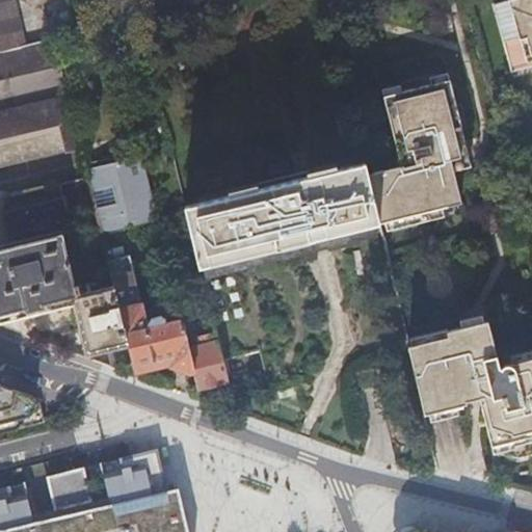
[(0,0),(0,51),(24,46),(12,0),(0,0)]
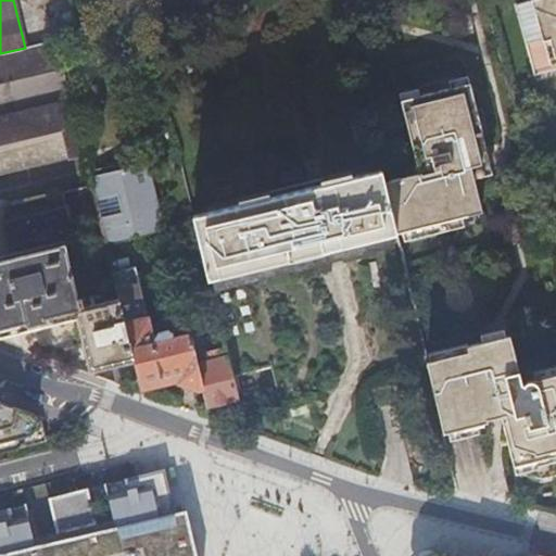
[(555,0),(529,0),(512,5),(534,79),(555,72),(555,0)]
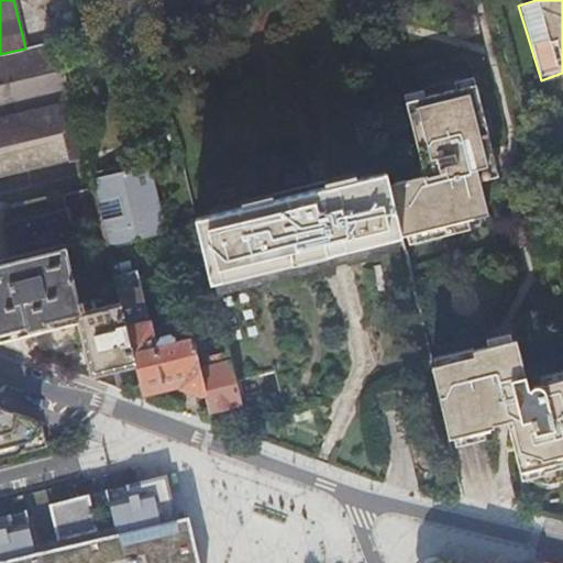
[(64,40),(77,36),(72,11),(57,14),(64,40)]
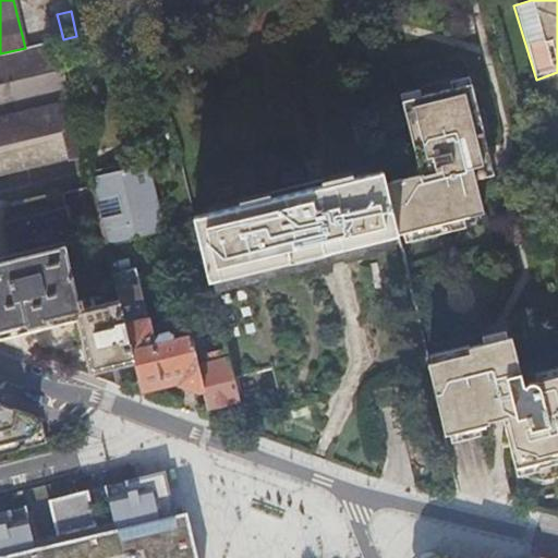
[(0,53),(0,84),(63,70),(57,40),(25,48),(0,53)]
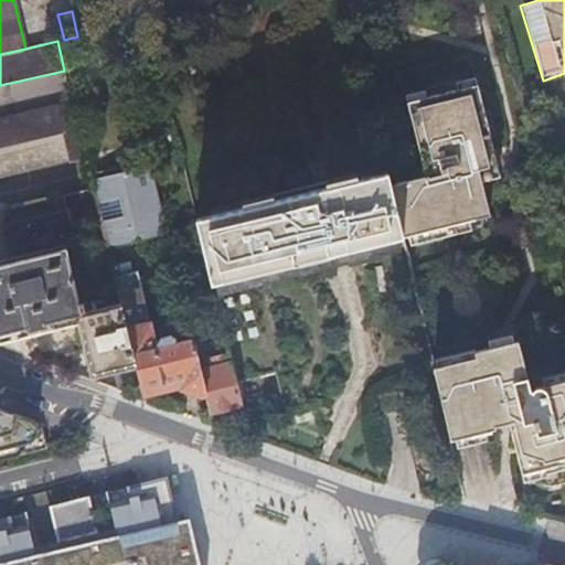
[(427,177),(391,185),(401,227),(403,237),(490,216),(482,182),(501,178),(480,85),(409,103),(427,177)]
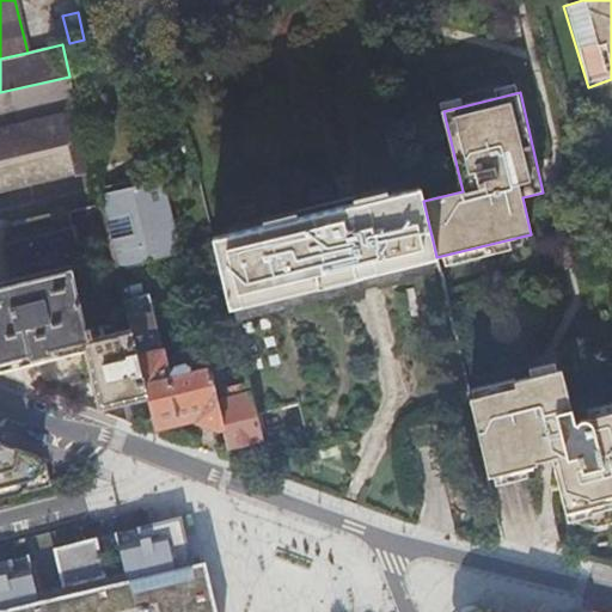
[(75,177),(93,172),(78,111),(0,129),(0,161),(68,146),(75,177)]
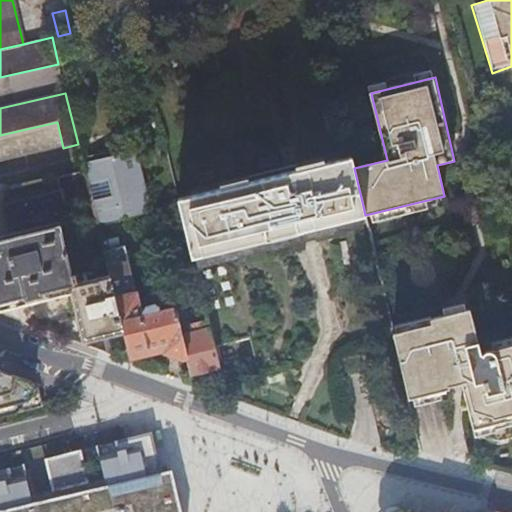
[(82,163),(85,172),(91,198),(97,222),(151,209),(138,156),(137,150),(82,163)]
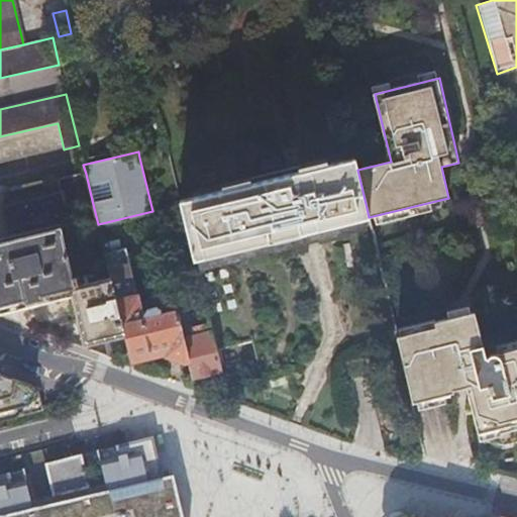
[(226,200),(181,211),(195,271),(371,227),(369,217),(367,208),(357,170),(357,169),(330,175),(328,170),(224,195),(226,200)]
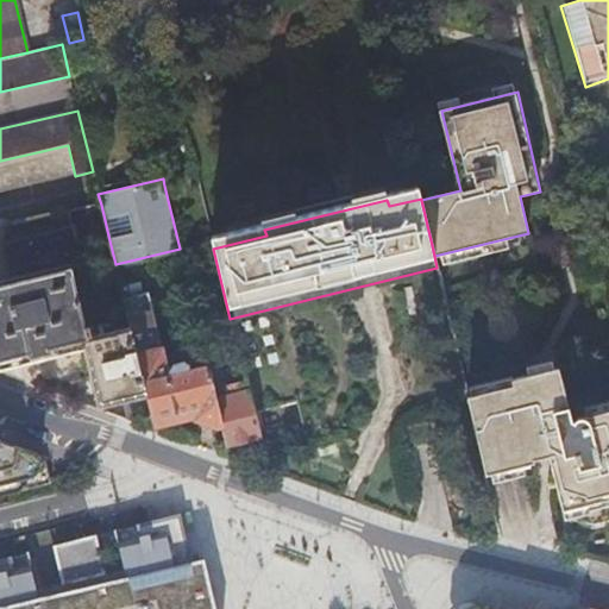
[(0,371),(12,370),(85,353),(99,412),(125,406),(129,422),(135,425),(152,420),(131,328),(93,337),(90,327),(85,328),(70,268),(82,265),(77,243),(108,236),(101,205),(66,212),(69,226),(0,243),(8,280),(0,281),(0,371)]
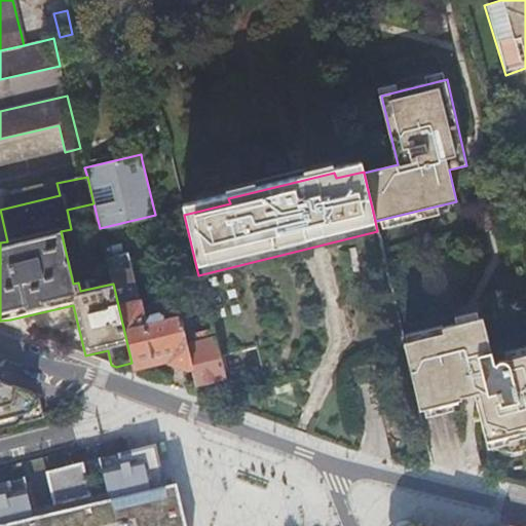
[(111,247),(105,249),(113,284),(132,363),(133,365),(164,358),(165,363),(186,365),(191,364),(186,341),(180,315),(163,320),(161,314),(158,312),(150,314),(148,318),(149,323),(146,324),(127,252),(113,255),(111,247)]
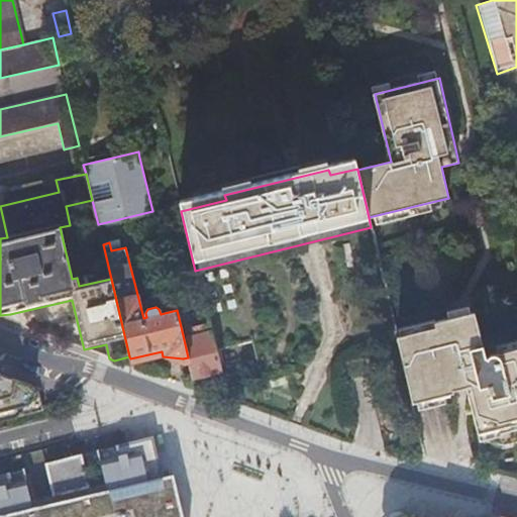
[(516,347),(484,355),(474,312),(434,321),(435,326),(397,337),(413,403),(419,402),(445,395),(463,390),(478,442),(503,446),(516,442),(516,347)]
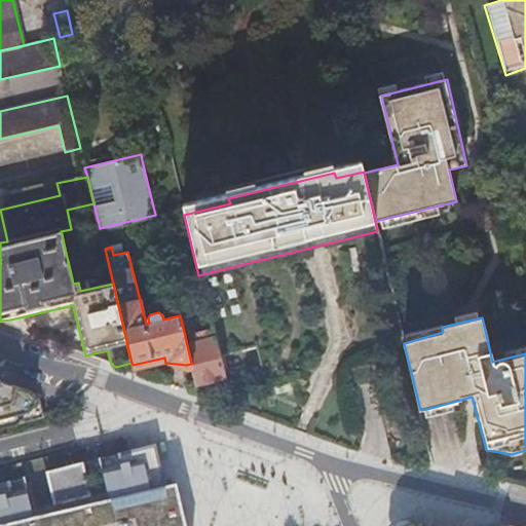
[(186,341),(191,364),(196,384),(223,378),(211,327),(195,331),(196,338),(186,341)]
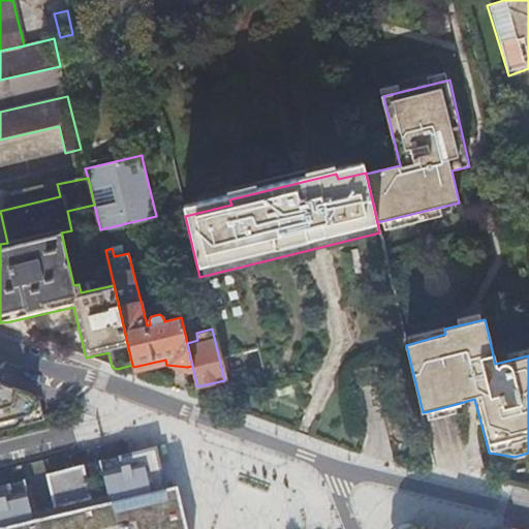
[(0,421),(26,414),(28,413),(30,412),(32,410),(32,409),(33,408),(34,406),(34,405),(34,403),(34,402),(34,400),(33,399),(32,397),(31,396),(30,394),(28,393),(27,392),(25,392),(5,384),(0,382),(0,421)]
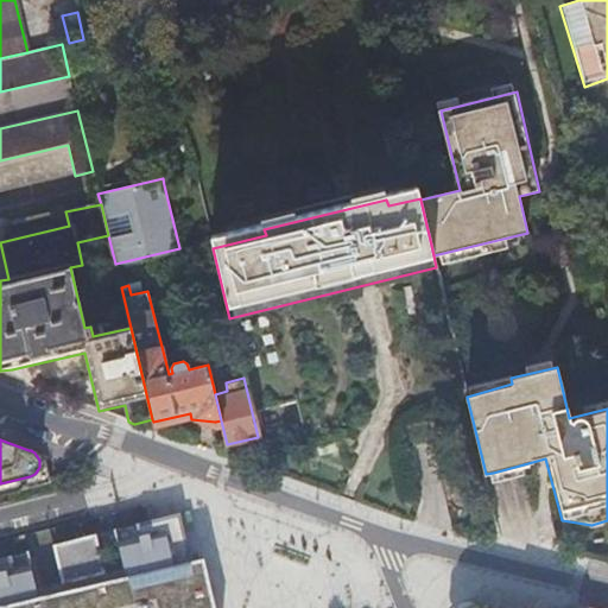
[(0,494),(50,482),(44,460),(39,462),(39,463),(39,466),(39,467),(38,469),(37,470),(37,472),(35,474),(32,475),(30,476),(0,483),(0,494)]
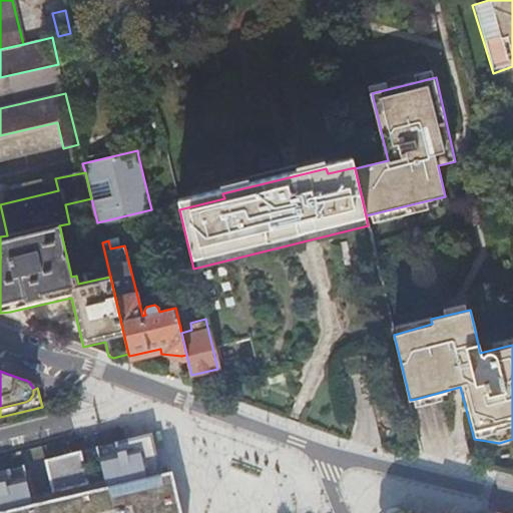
[(444,399),(442,392),(416,399),(418,406),(444,399)]
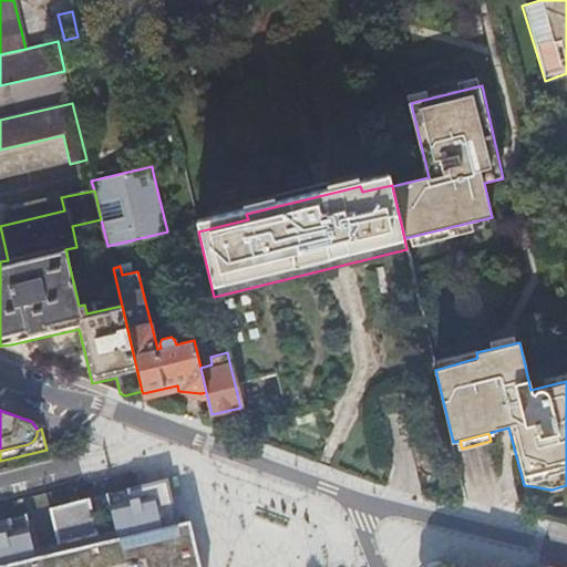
[(178,524),(173,497),(182,495),(178,477),(90,500),(50,508),(60,553),(39,557),(27,515),(0,521),(0,566),(200,566),(191,522),(178,524)]
